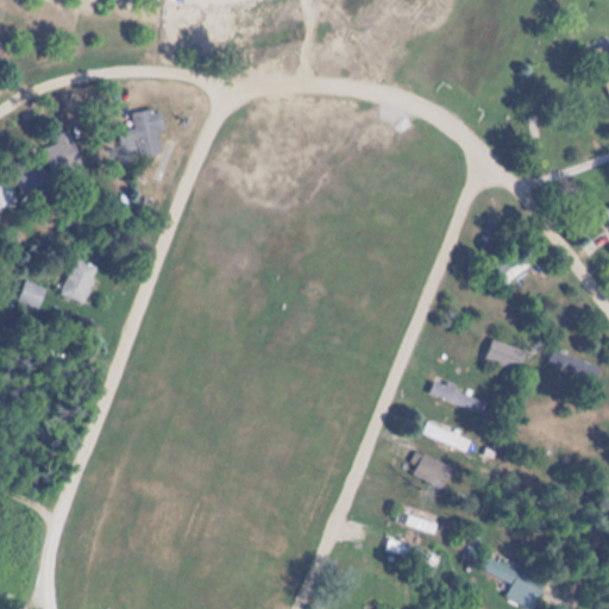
[(131,114),(133,130),(119,132),(123,161),(163,155),(156,110),(131,114)]
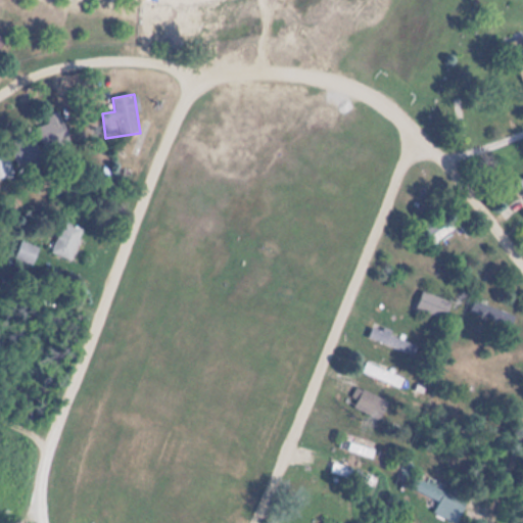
[(45,117),(47,123),(37,127),(45,150),(69,141),(59,112),(45,117)]
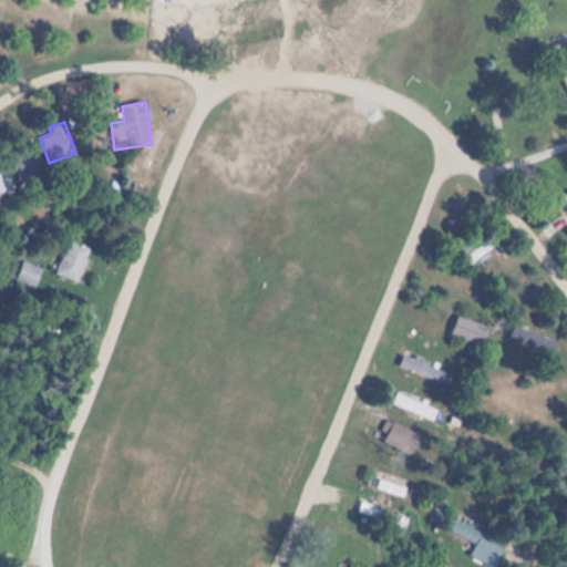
[(17,181),(43,174),(35,142),(10,148),(17,181)]
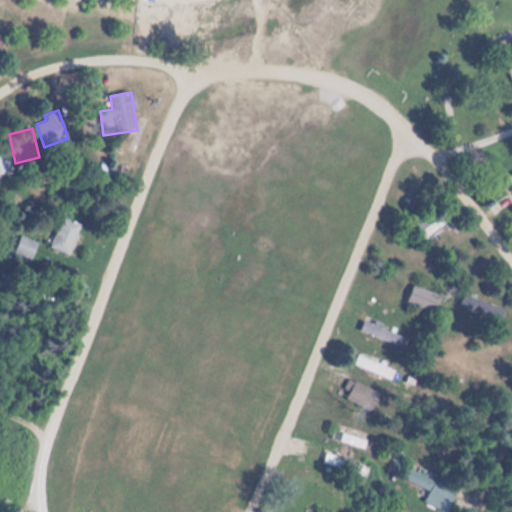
[(0,152),(0,176),(14,170),(6,150),(0,152)]
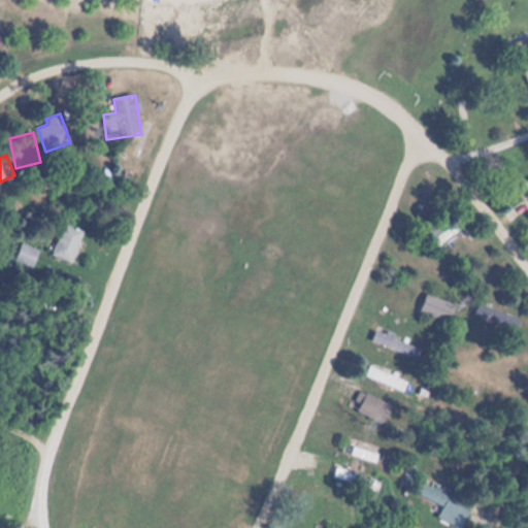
[(52,255),(71,263),(84,231),(64,223),(52,255)]
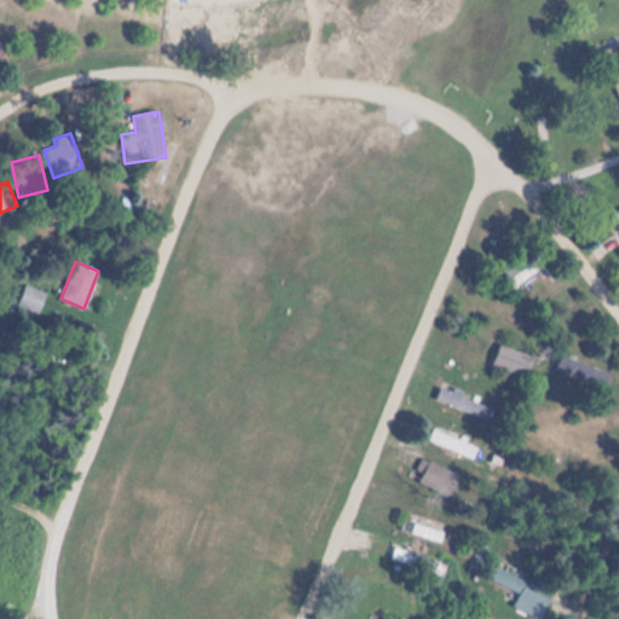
[(537,266),(531,261),(522,272),(512,262),(498,278),(516,293),(537,266)]
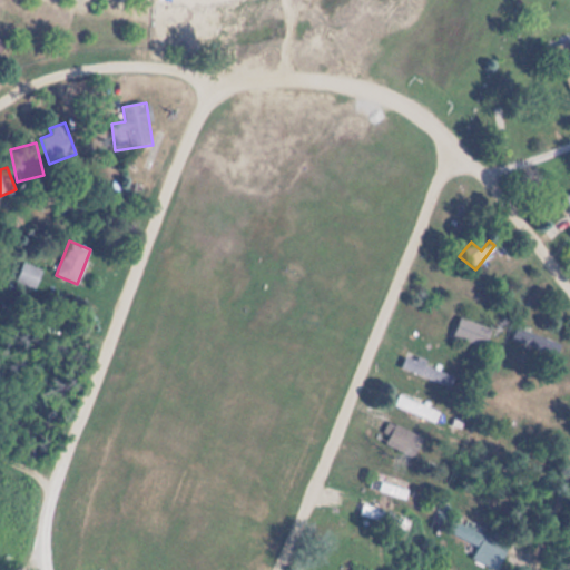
[(15,282),(35,290),(42,268),(22,262),(15,282)]
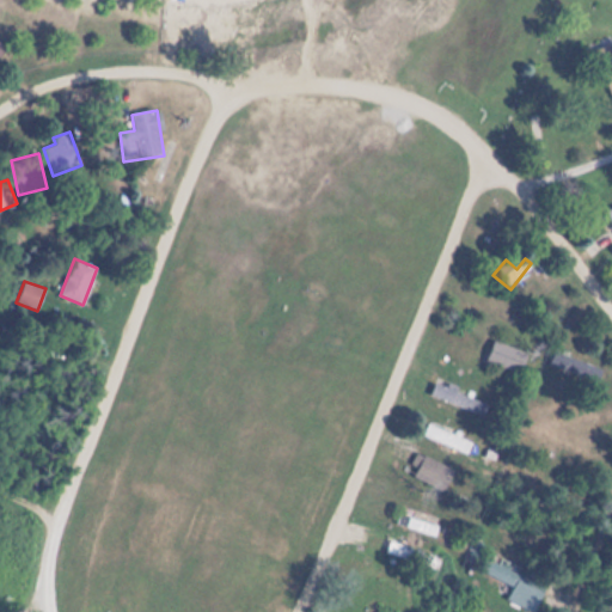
[(484,361),(518,374),(526,354),(494,340),(484,361)]
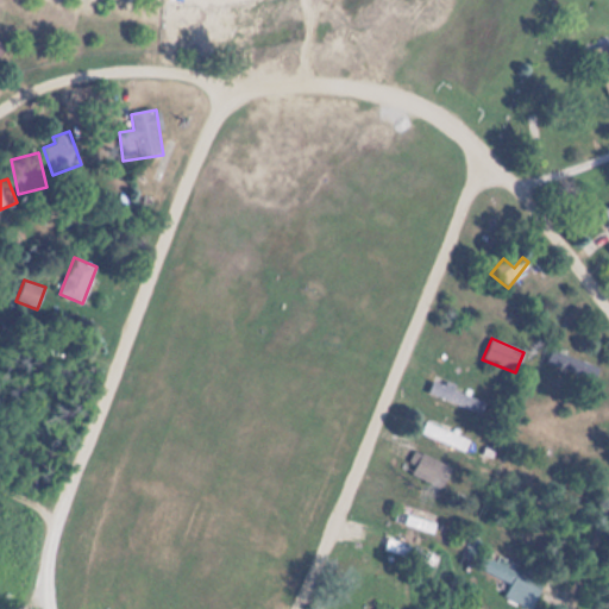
[(598,369),(552,349),(546,363),(592,383),(598,369)]
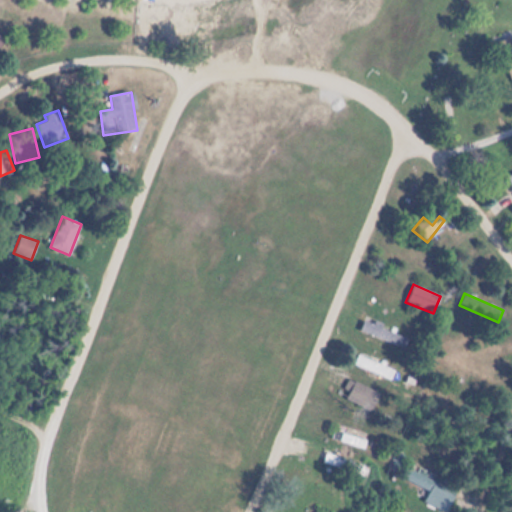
[(409,337),(363,320),(359,331),(405,348),(409,337)]
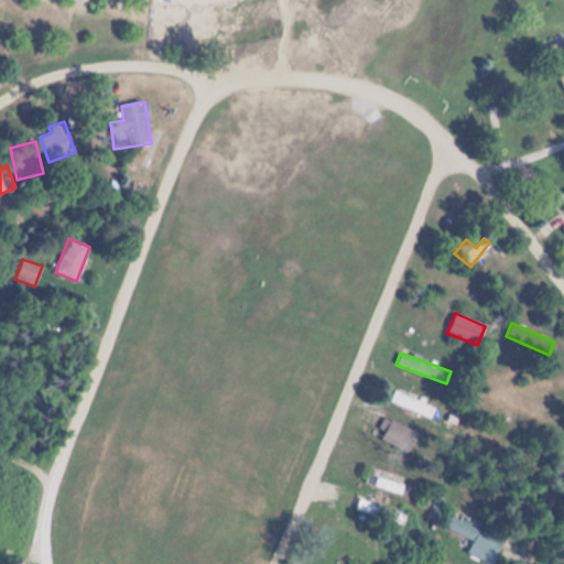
[(423,404),(394,391),(390,400),(419,414),(423,404)]
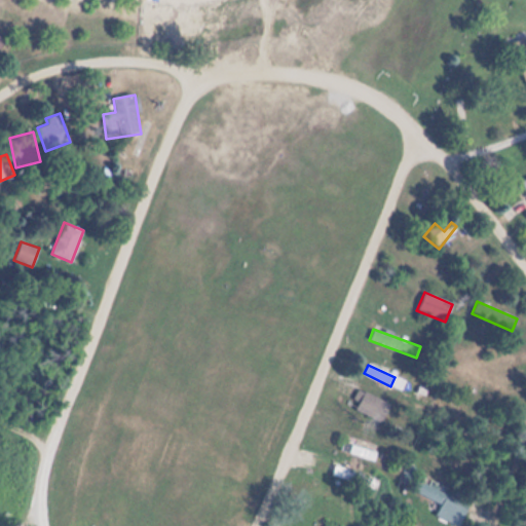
[(388,404),(365,391),(355,410),(379,422),(388,404)]
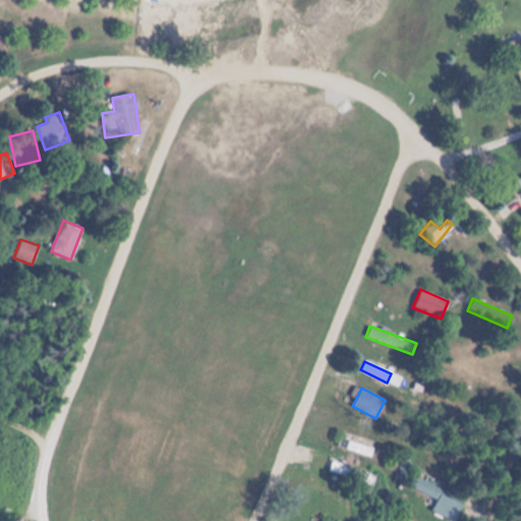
[(372,450),(341,437),(338,445),(369,458),(372,450)]
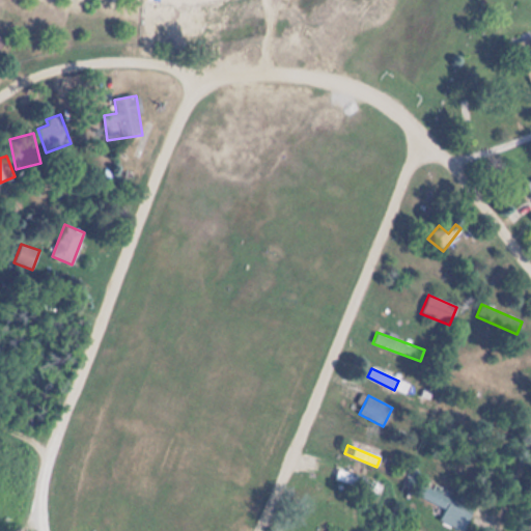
[(379,493),(382,482),(337,472),(335,482),(379,493)]
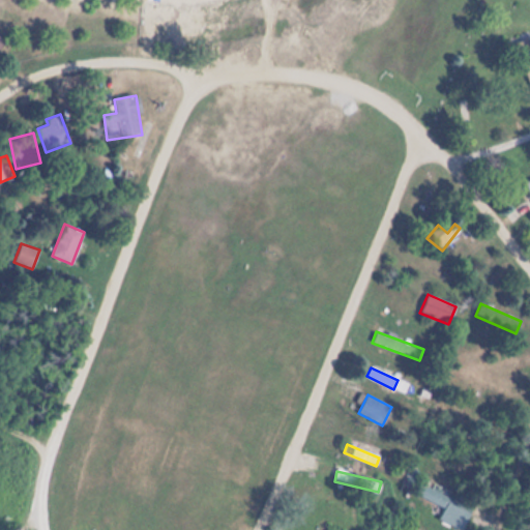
[(468,521),(473,509),(442,495),(437,505),(468,521)]
